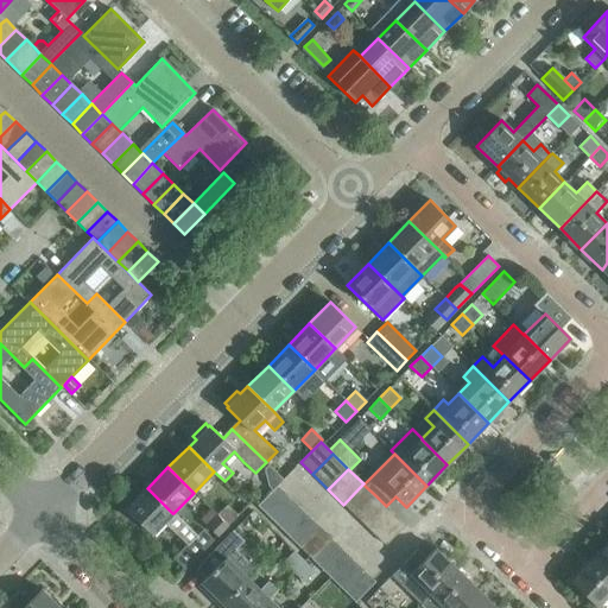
[(363,485),(363,483),(343,505),(356,518),(377,496),(363,485)]
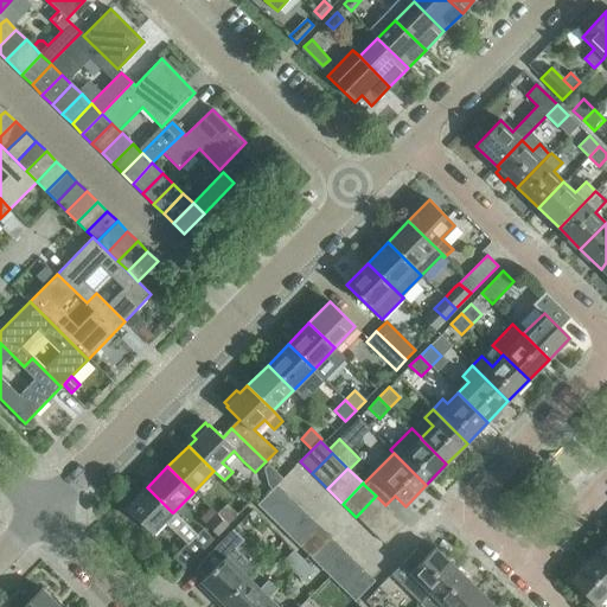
[(268,516),(288,496),(276,485),(257,505),(268,516)]
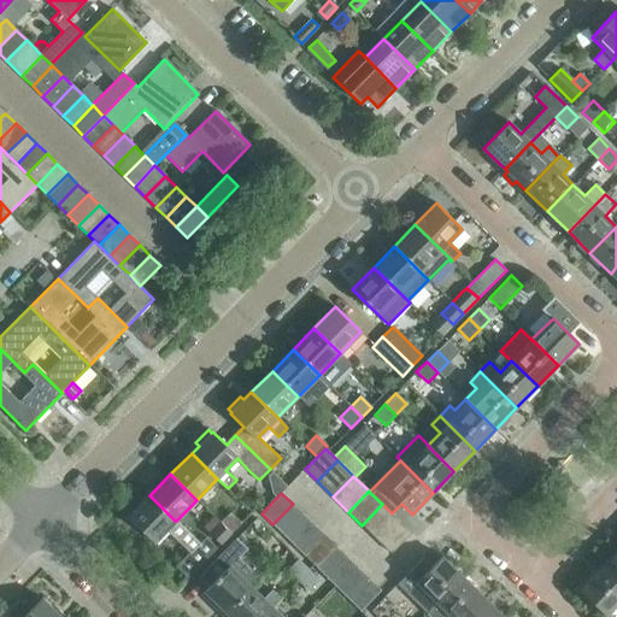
[(154,542),(168,529),(192,552),(177,566),(188,577),(210,554),(199,545),(200,544),(176,521),(175,521),(150,495),(128,517),(154,542)]
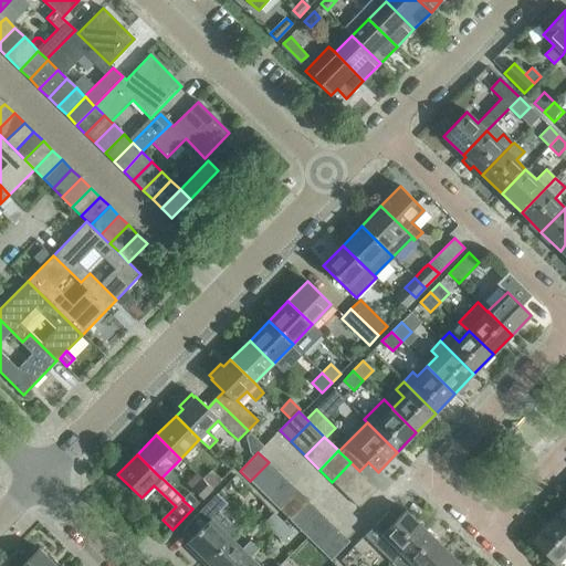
[(260,491),(279,472),(269,462),(250,481),(260,491)]
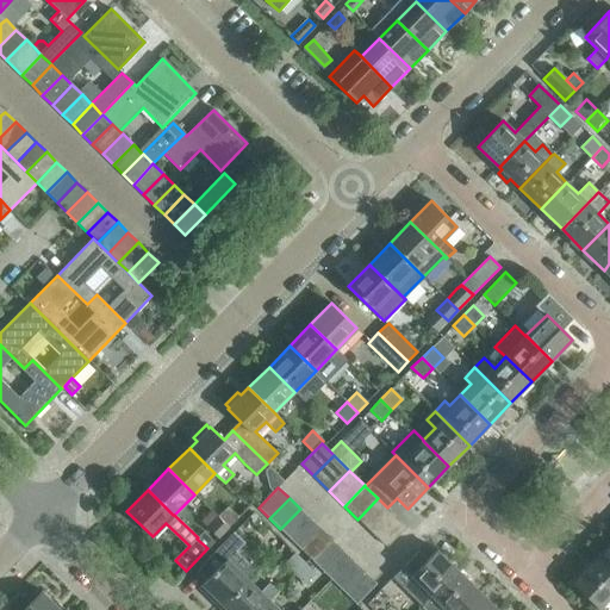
[(392,512),(387,508),(378,498),(358,520),(372,533),(392,512)]
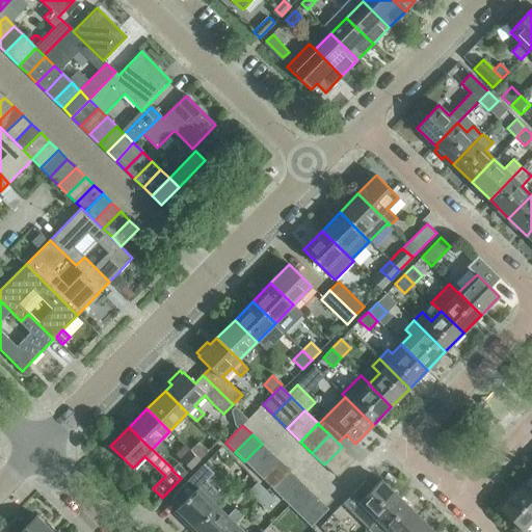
[(200,460),(208,451),(198,442),(190,451),(200,460)]
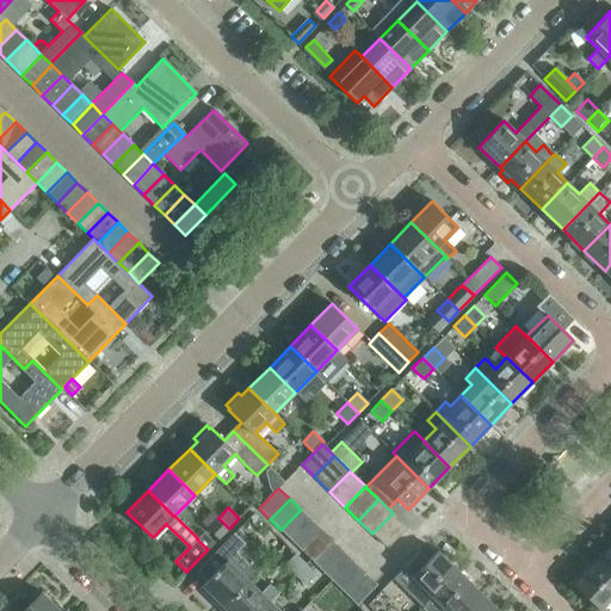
[(291,541),(312,520),(301,510),(281,530),(291,541)]
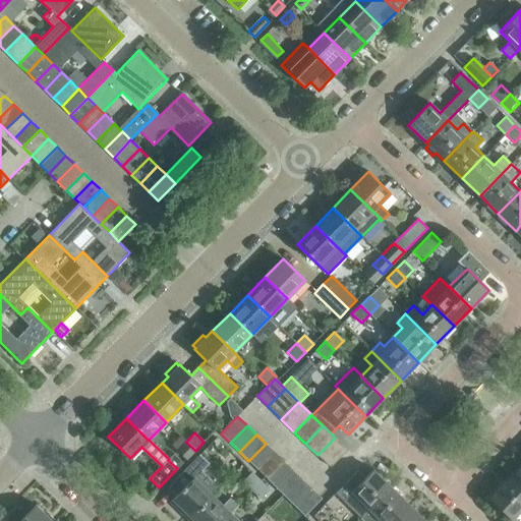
[(347,450),(335,438),(317,455),(331,467),(347,450)]
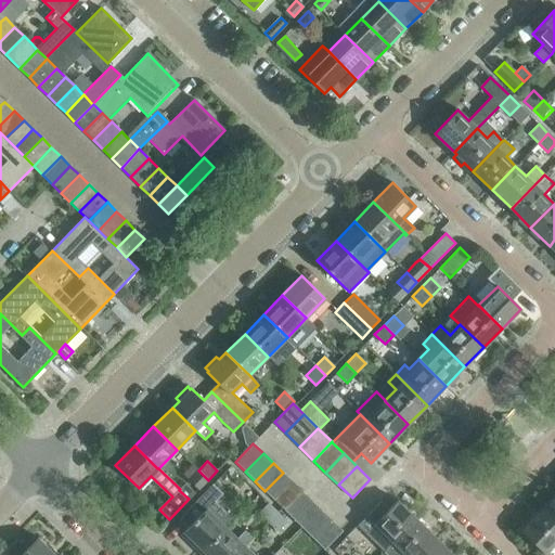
[(198,489),(208,480),(198,470),(189,479),(198,489)]
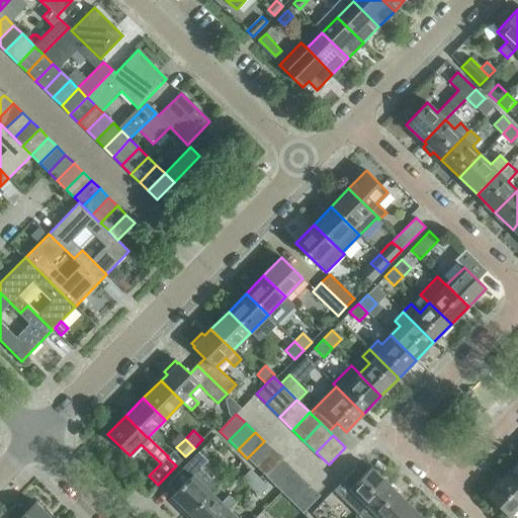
[(256,467),(273,450),(264,441),(247,458),(256,467)]
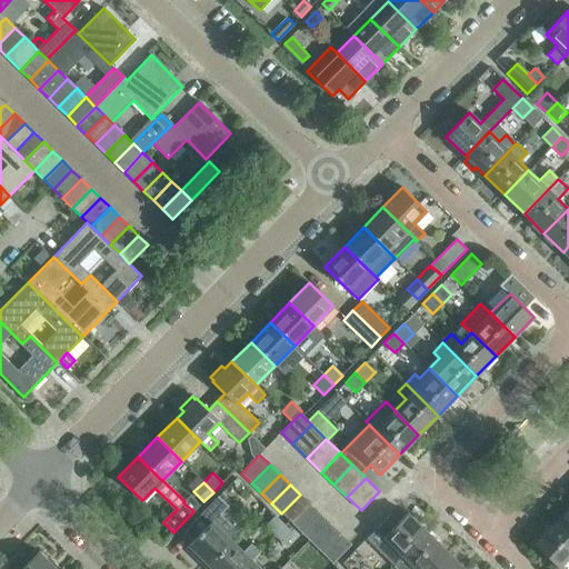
[(292,523),(310,505),(300,495),(281,513),(292,523)]
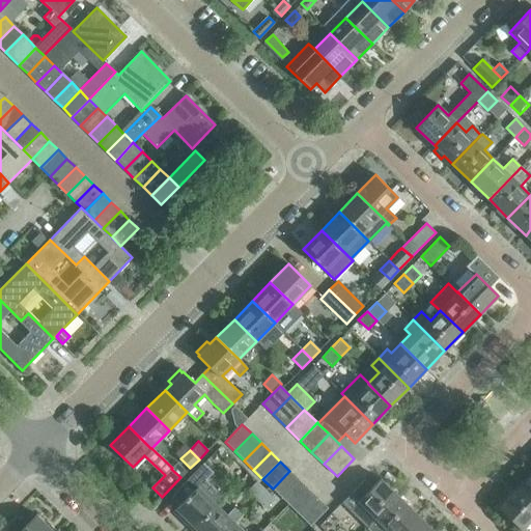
[(180,477),(187,472),(177,463),(172,468),(171,469),(180,477)]
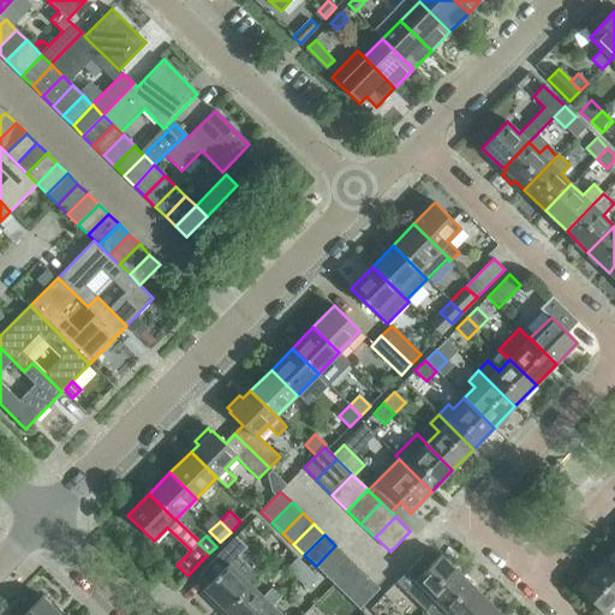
[(246,547),(236,537),(198,575),(208,585),(201,592),(214,607),(218,603),(225,610),(250,584),(250,585),(258,577),(238,556),(246,547)]
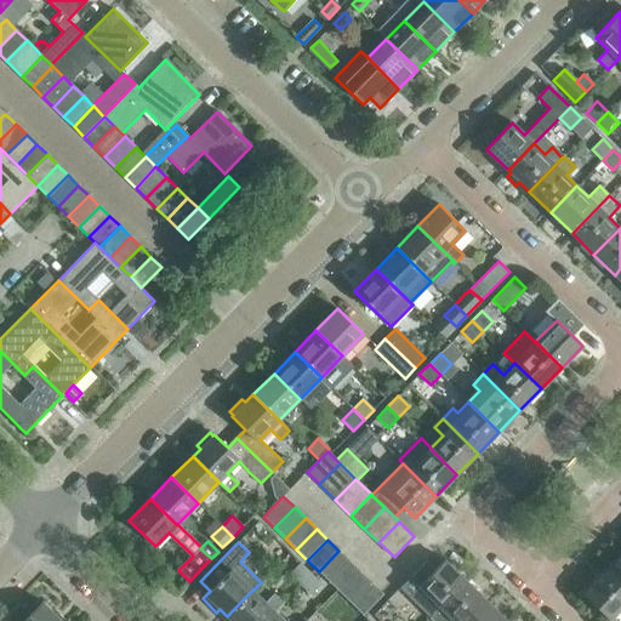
[(330,582),(351,562),(339,551),(319,571),(330,582)]
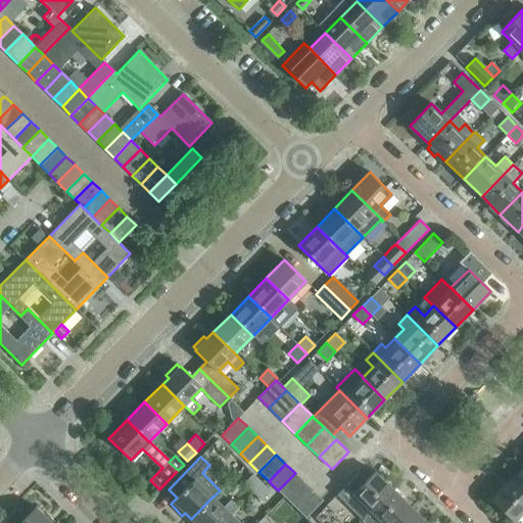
[(522,467),(509,482),(522,495),(522,467)]
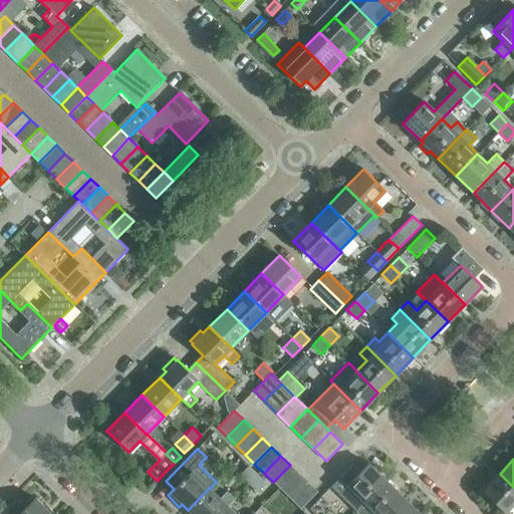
[(355,511),(386,481),(367,463),(359,472),(352,465),(330,487),(355,511)]
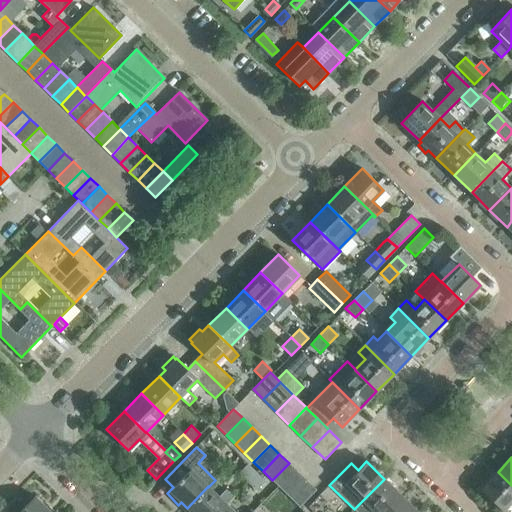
[(281,489),(298,472),(289,463),(272,480),(281,489)]
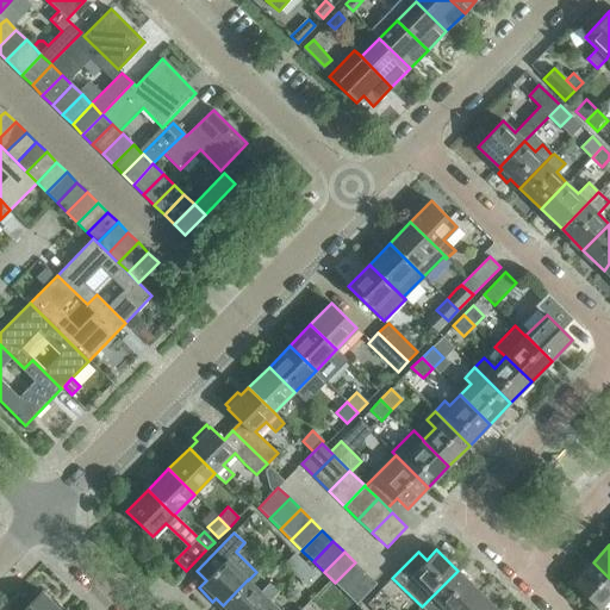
[(294,574),(305,564),(294,553),(284,564),(294,574)]
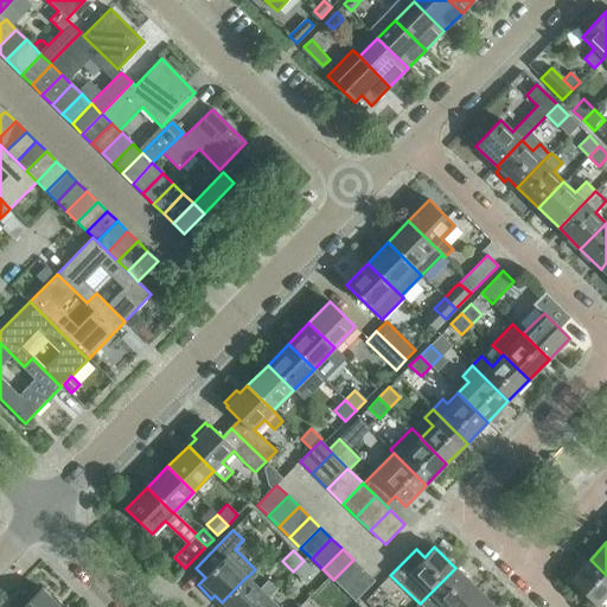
[(353,560),(333,580),(344,590),(364,570),(353,560)]
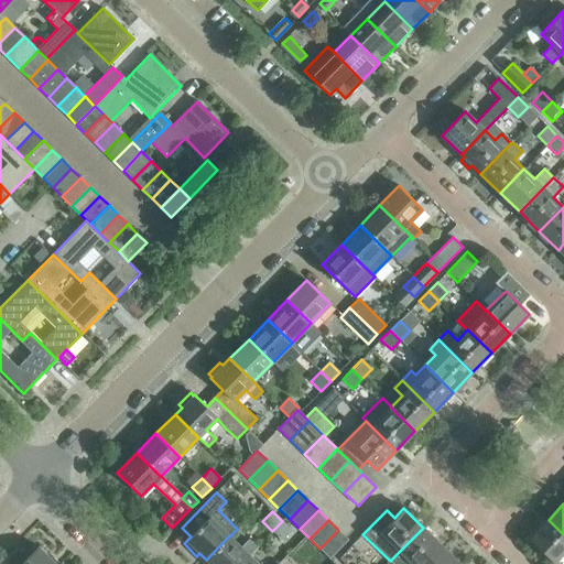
[(563,552),(563,534),(549,520),(530,540),(554,563),(563,552)]
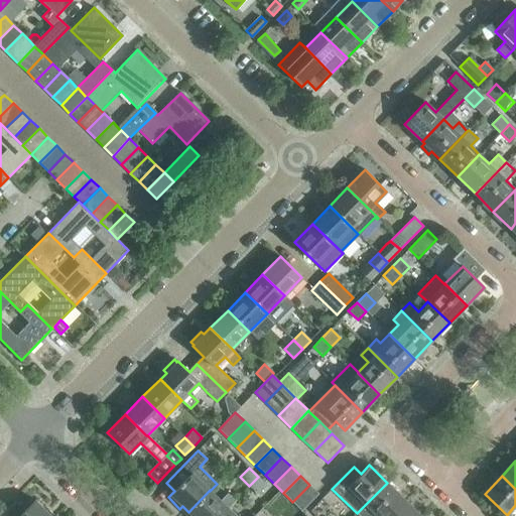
[(258,494),(267,485),(258,477),(249,486),(258,494)]
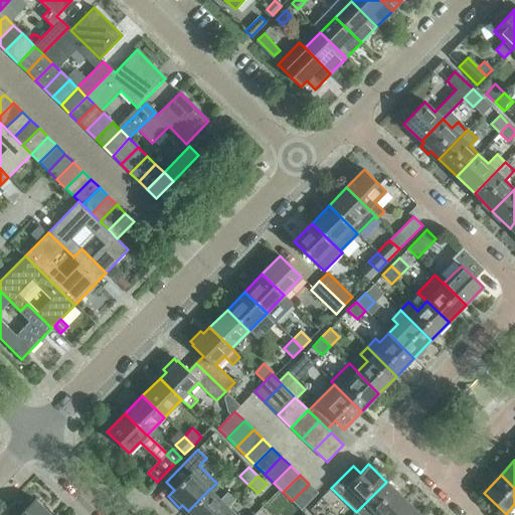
[(387,514),(404,499),(386,482),(356,512),(356,513),(358,514),(368,514),(372,511),(376,514),(387,514)]
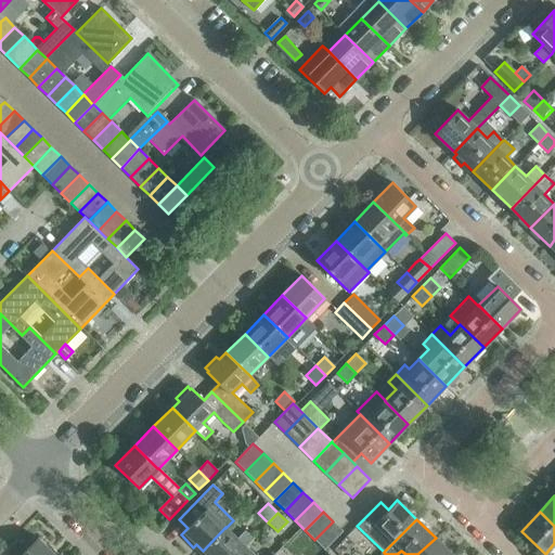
[(324,550),(330,545),(343,531),(333,521),(314,540),(324,550)]
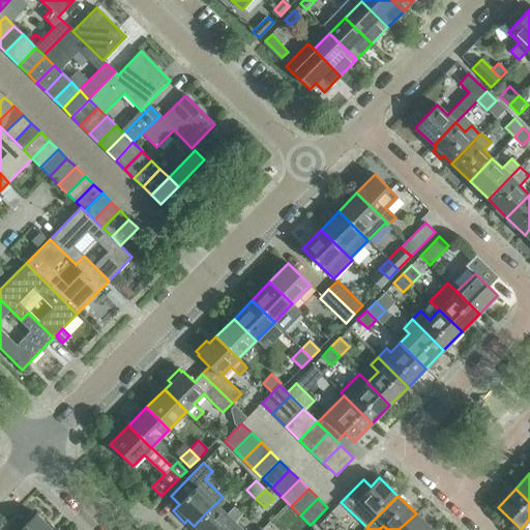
[(215,504),(215,503),(194,526),(198,529),(225,529),(234,522),(241,514),(234,507),(227,514),(215,504)]
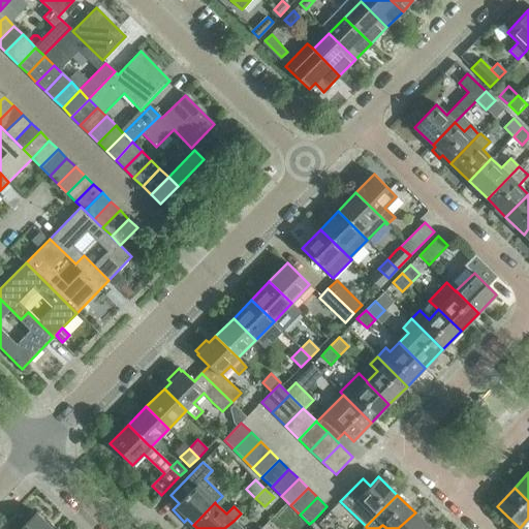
[(52,528),(36,512),(20,528),(52,528)]
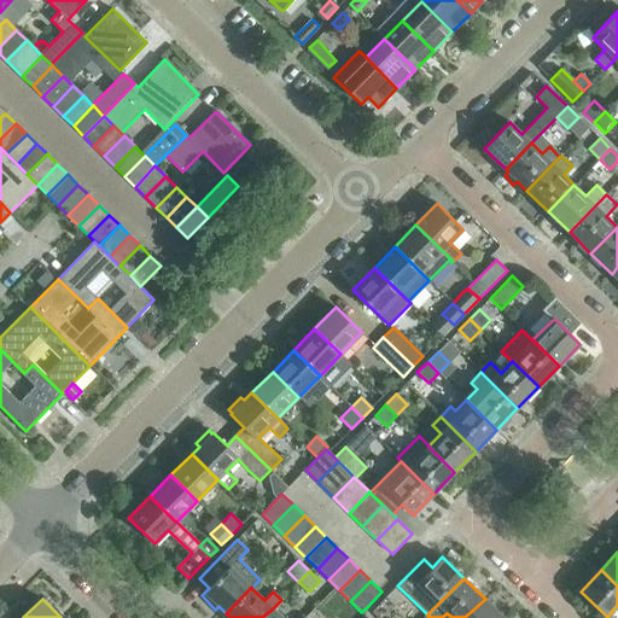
[(503,617),(485,599),(465,617),(503,617)]
